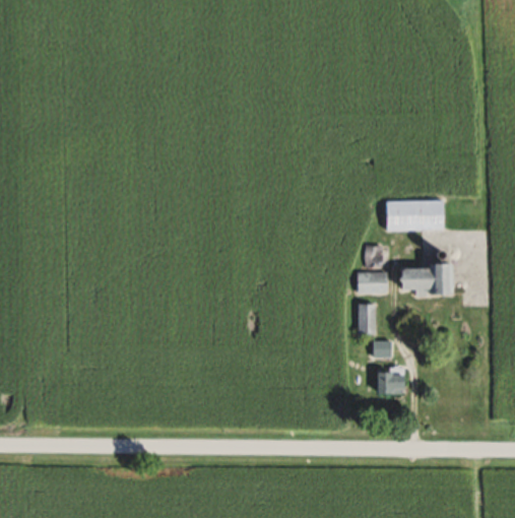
[(429,249),(443,249),(442,200),(386,201),(386,232),(429,231),(429,249)]
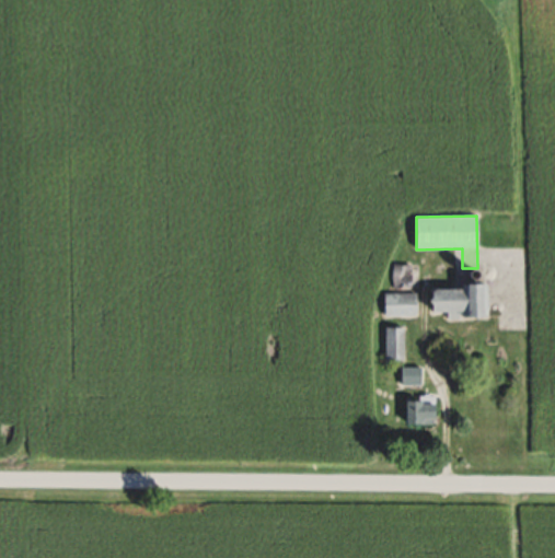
[(414,265),(397,265),(397,290),(414,290),(414,265)]
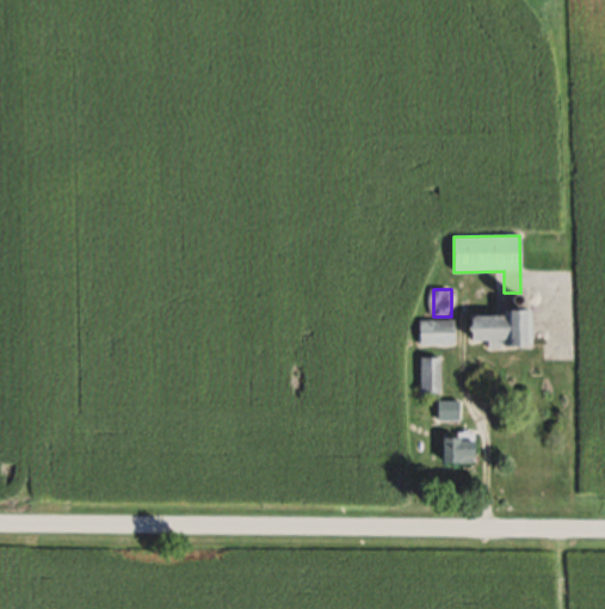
[(529,309),(501,309),(501,315),(467,317),(467,340),(491,340),(491,346),(529,345),(529,309)]
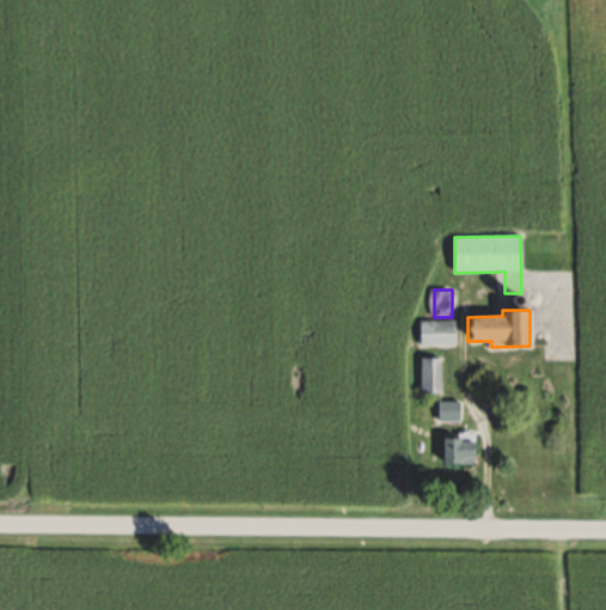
[(422,345),(458,345),(458,321),(422,321),(422,345)]
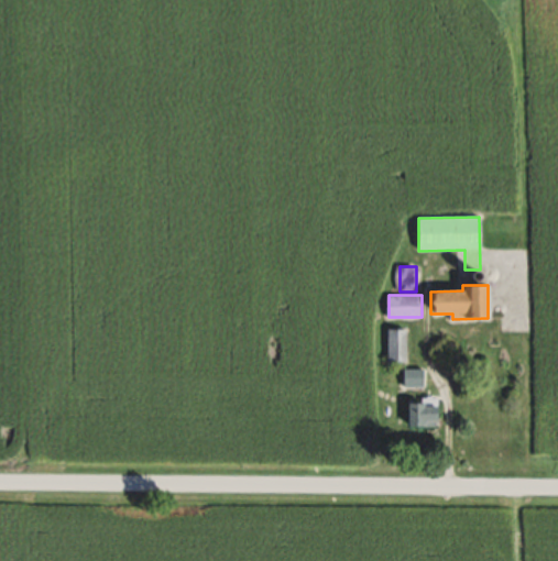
[(407,361),(407,329),(389,329),(389,361),(407,361)]
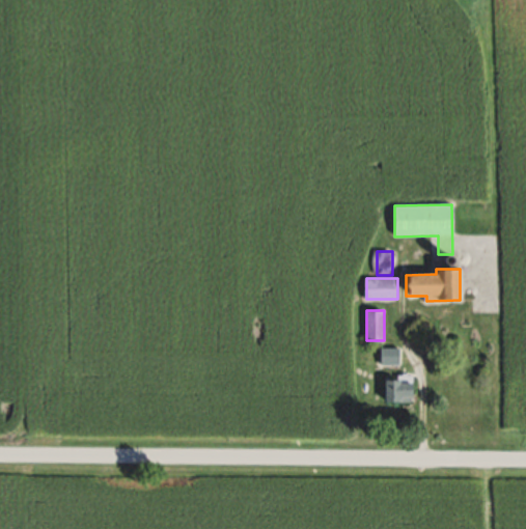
[(382,347),(382,364),(403,364),(404,347),(382,347)]
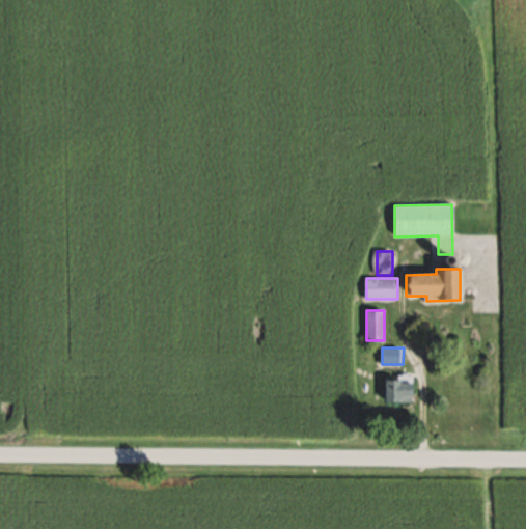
[(384,377),(384,400),(415,400),(415,377),(384,377)]
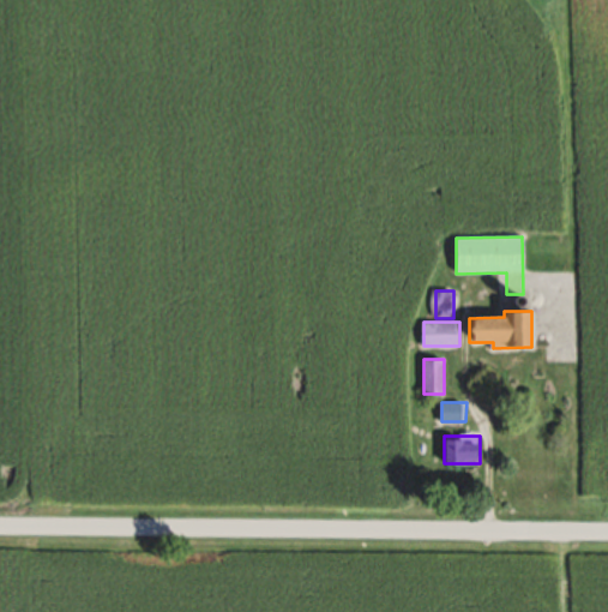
All buildings are outlined.
